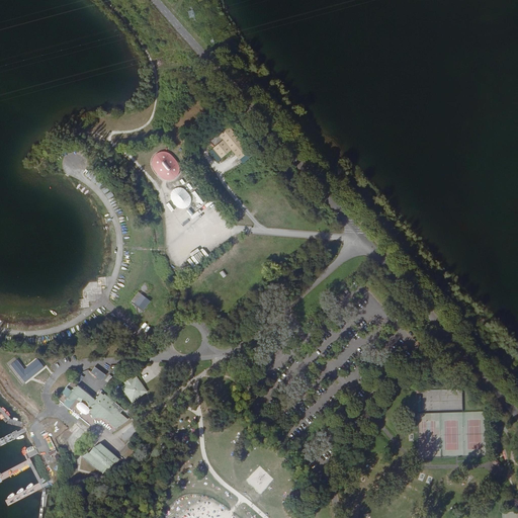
[(220,137),(224,142),(233,151),(240,161),(251,153),(230,127),(220,137)]
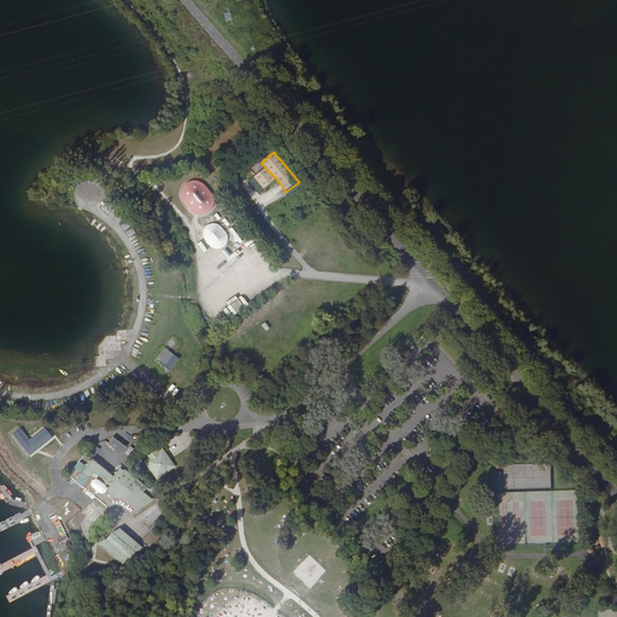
[(277,180),(266,169),(254,178),(265,189),(277,180)]
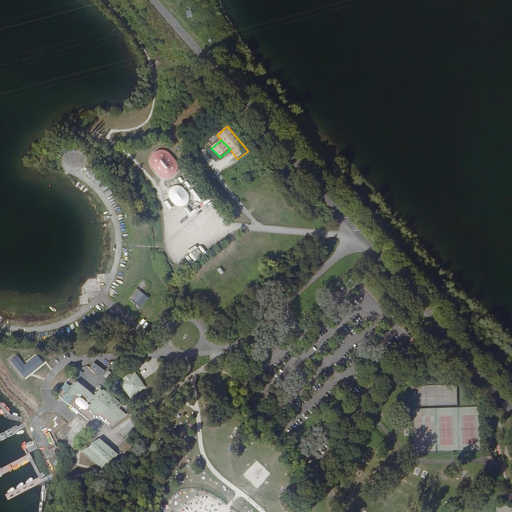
[(151,156),(151,165),(160,176),(171,176),(177,172),(177,163),(172,157),(170,157),(170,165),(168,163),(165,163),(161,158),(163,158),(168,155),(164,150),(158,150),(151,156)]
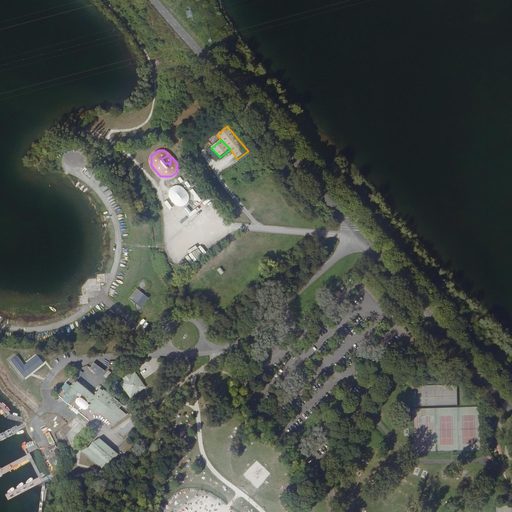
[(89,168),(85,173),(94,181),(99,176),(89,168)]
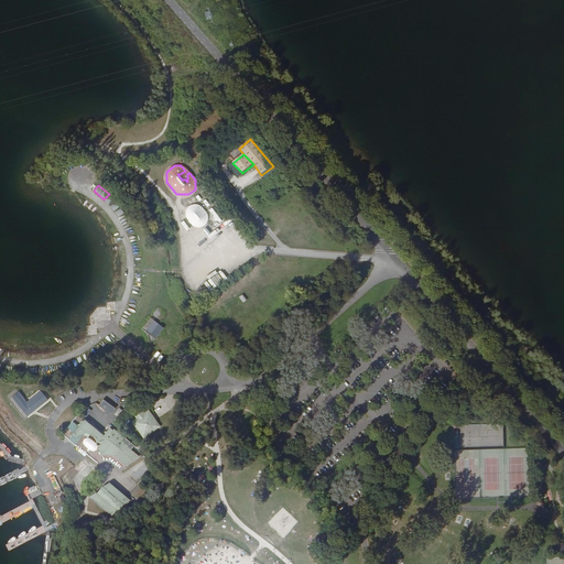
[(194,226),(202,220),(210,231),(214,229),(208,220),(209,219),(204,212),(209,208),(199,195),(192,201),(197,208),(186,216),(194,226)]
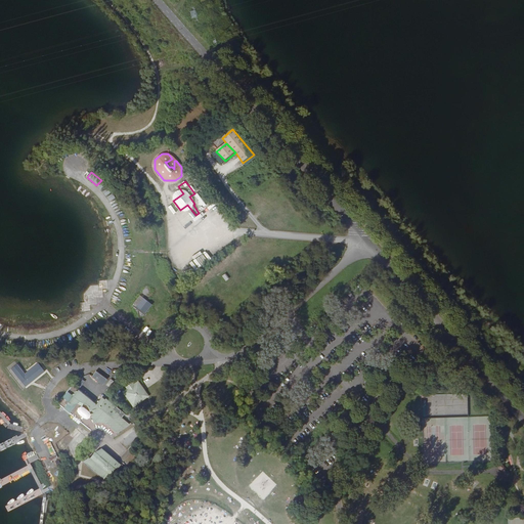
[(102,191),(105,195),(112,192),(108,187),(102,191)]
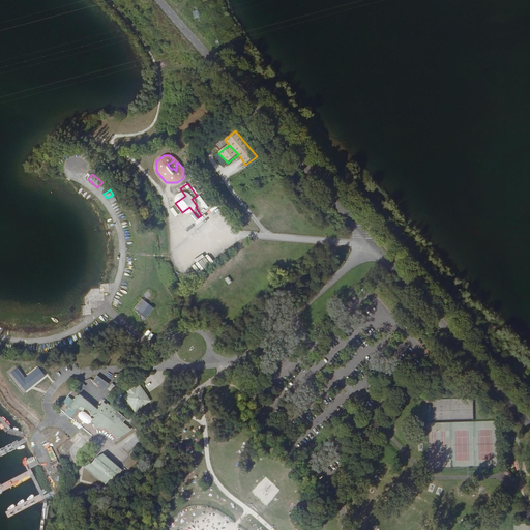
[(108,199),(112,204),(117,200),(113,195),(108,199)]
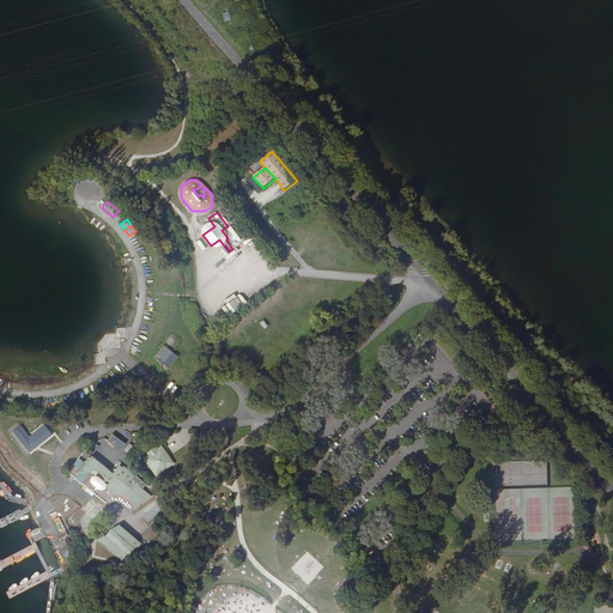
[(240,232),(229,240),(231,243),(242,237),(240,232)]
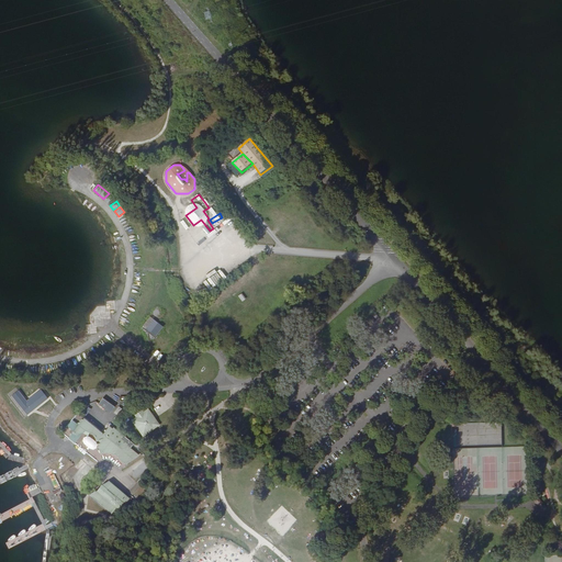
[(198,224),(194,226),(202,236),(205,233),(198,224)]
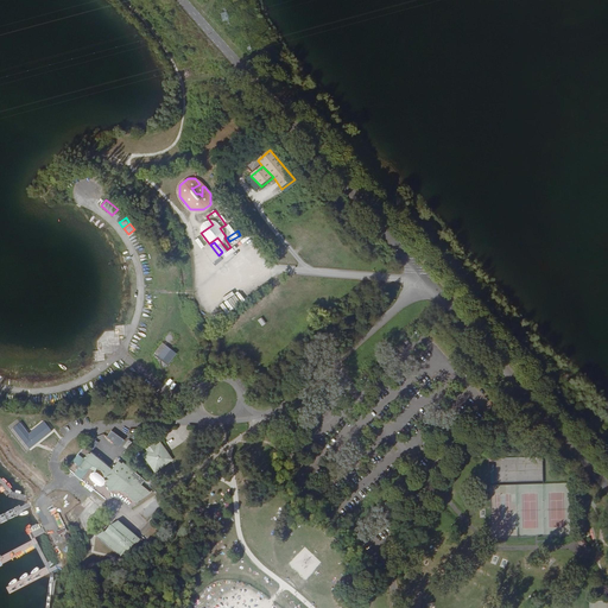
[(97,350),(94,350),(95,360),(103,359),(103,353),(112,352),(111,342),(97,343),(97,350)]
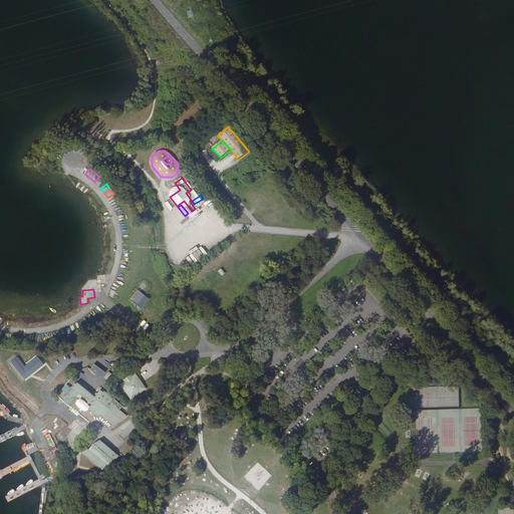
[(45,364),(37,355),(26,365),(16,352),(6,360),(22,382),(31,375),(45,364)]
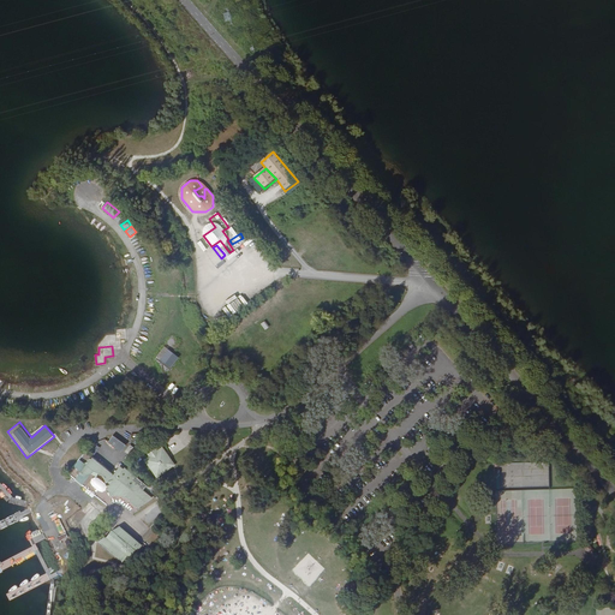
[(119,449),(124,443),(114,436),(109,442),(119,449)]
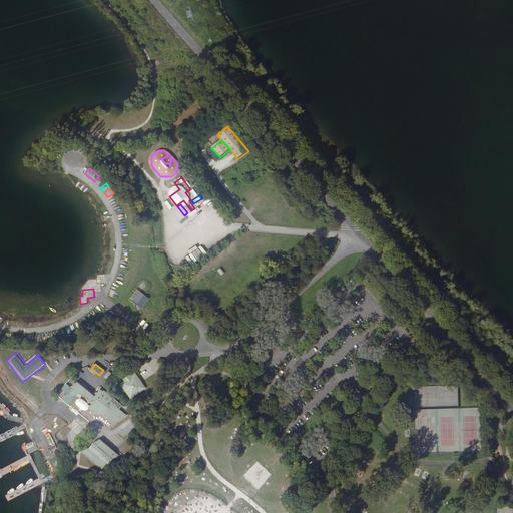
[(78,379),(82,374),(79,371),(74,376),(78,379)]
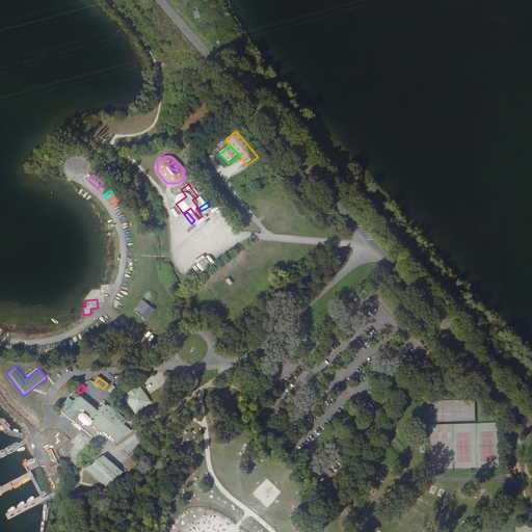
[(142,393),(143,392),(142,390),(139,389),(136,391),(134,391),(130,393),(130,395),(130,396),(128,398),(127,400),(135,411),(137,411),(150,403),(150,401),(144,394),(143,395),(142,393)]
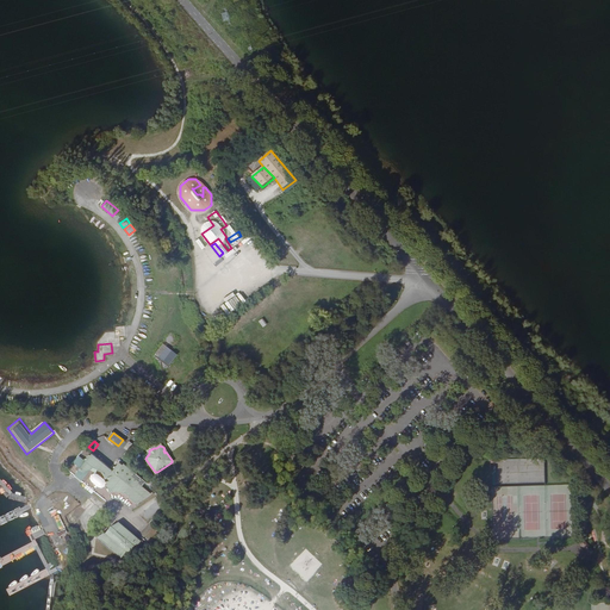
[(132,475),(122,467),(119,465),(113,472),(104,464),(103,466),(85,450),(69,472),(103,499),(110,492),(110,493),(111,493),(114,492),(120,493),(123,495),(125,496),(137,505),(151,496),(142,487),(144,485),(141,481),(138,484),(131,478),(132,475)]
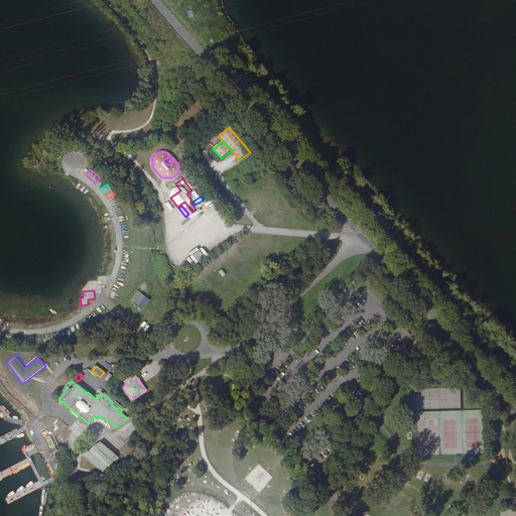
[(104,394),(103,395),(112,402),(111,404),(117,409),(119,407),(122,410),(123,408),(104,394)]
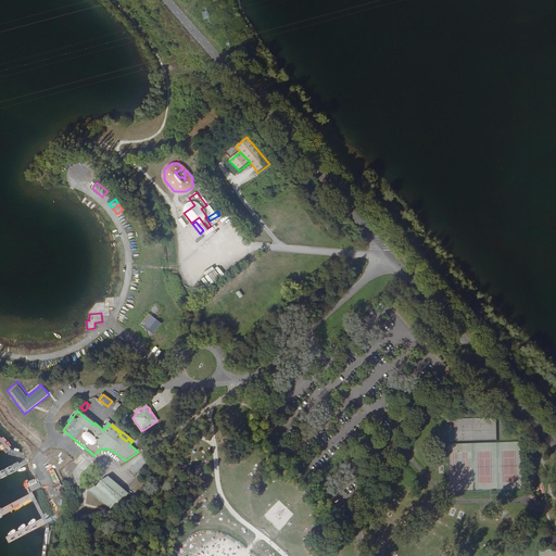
[(54,482),(59,481),(53,468),(49,470),(54,482)]
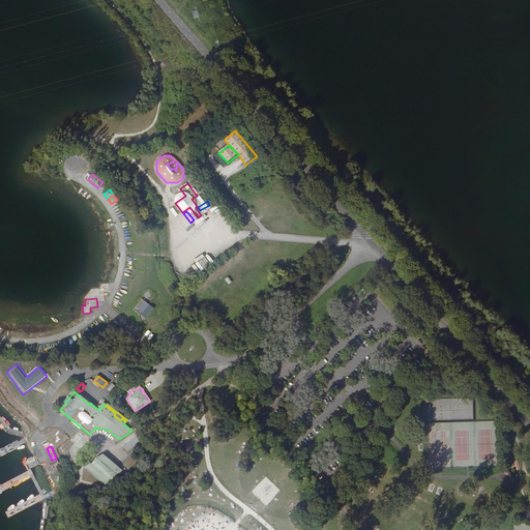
[(118,474),(122,469),(104,453),(97,458),(98,459),(97,460),(94,461),(92,463),(91,464),(90,463),(85,467),(106,484),(110,478),(112,480),(117,474),(118,473),(118,474)]
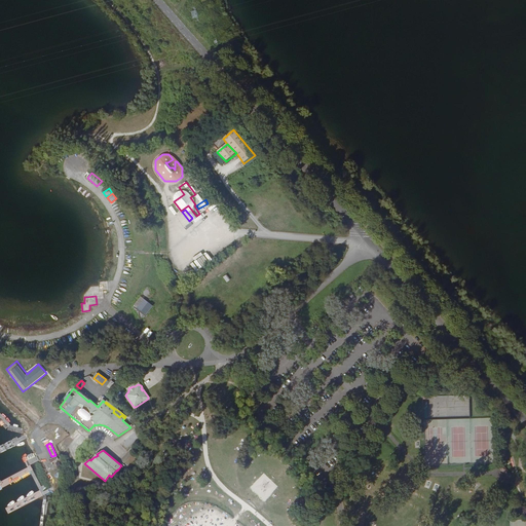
[(510,478),(512,475),(506,468),(503,472),(510,478)]
